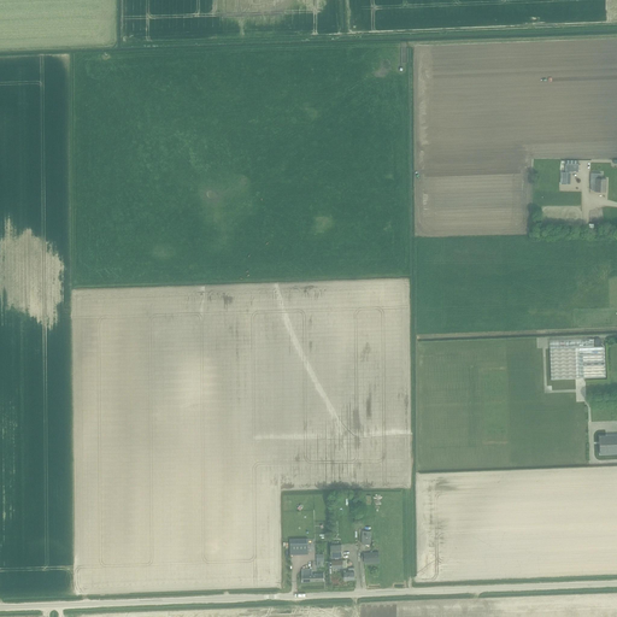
[(606,180),(600,178),(597,178),(595,184),(592,183),(592,191),(595,191),(595,192),(606,193),(606,180)]
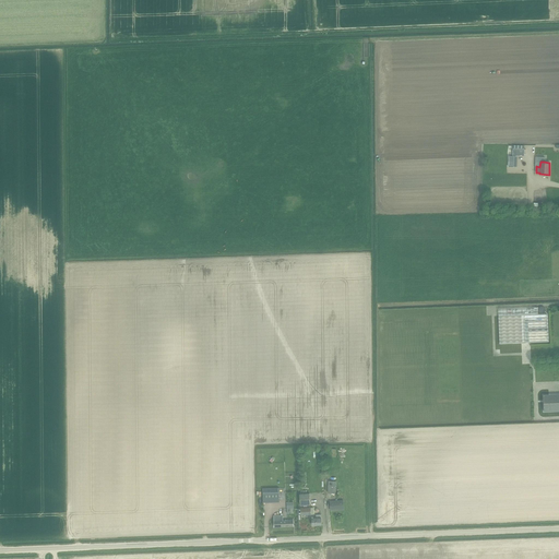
[(531,169),(497,169),(497,180),(518,181),(518,187),(523,187),(523,181),(530,181),(531,169)]
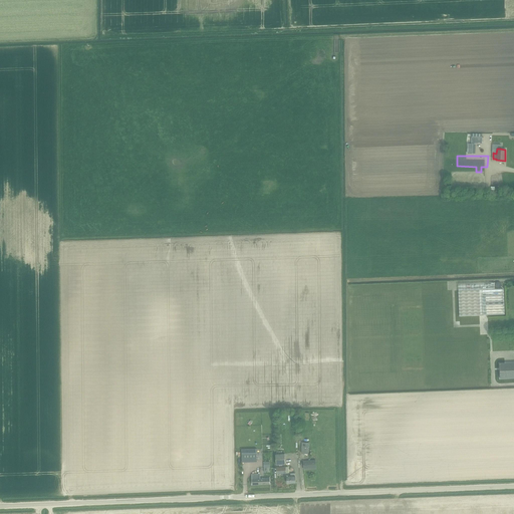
[(494,283),(458,284),(459,316),(505,314),(503,289),(495,289),(494,283)]
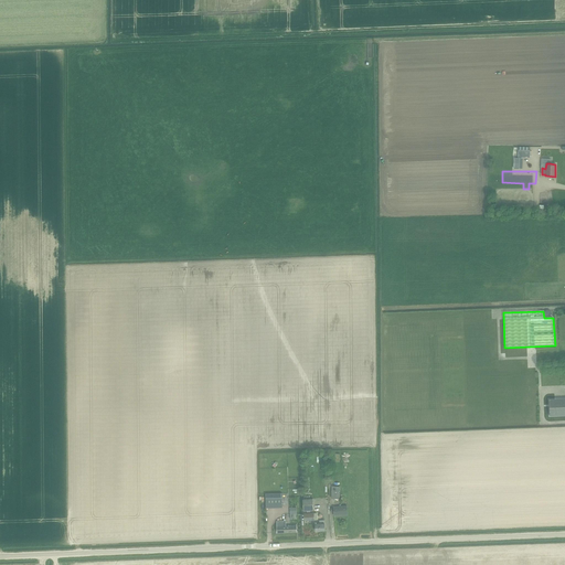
[(550,416),(564,415),(564,398),(550,400),(550,416)]
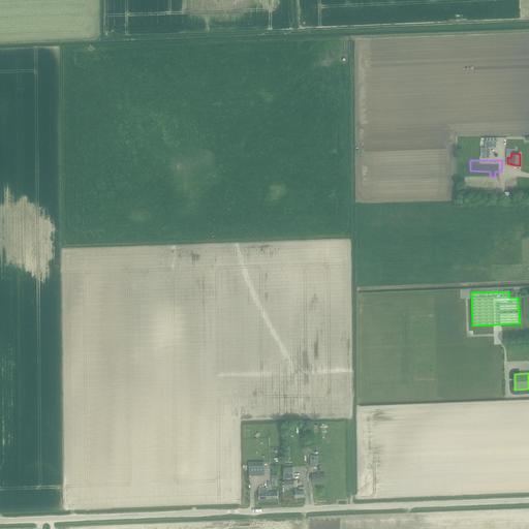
[(251,462),(248,463),(249,476),(265,475),(263,462),(251,462)]
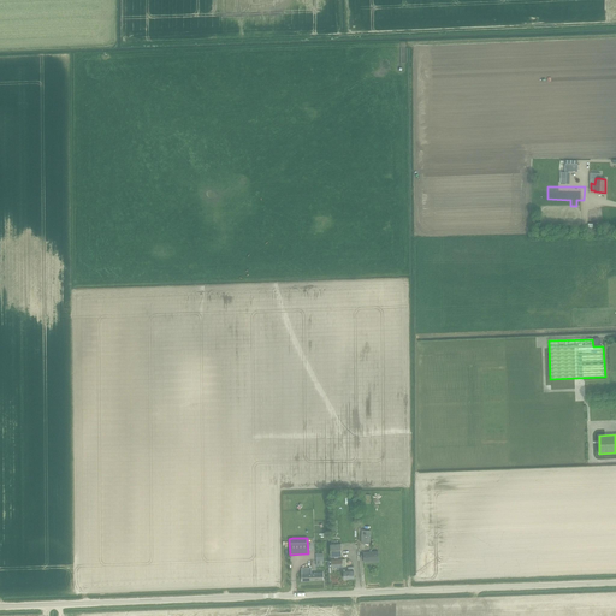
[(342,556),(341,544),(330,545),(331,557),(342,556)]
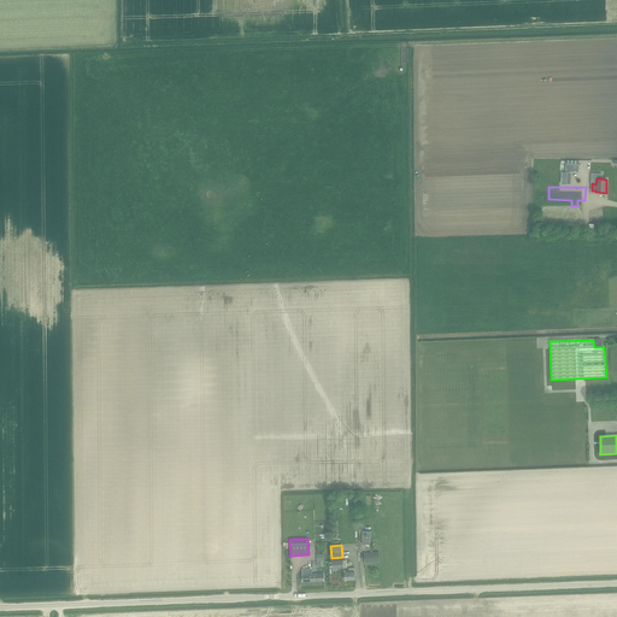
[(380,563),(378,557),(378,552),(364,553),(365,564),(380,563)]
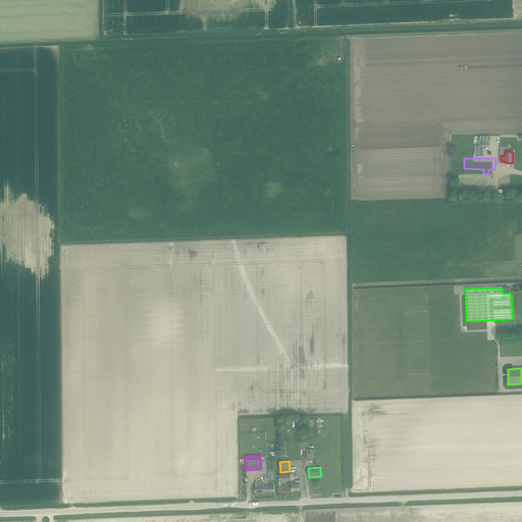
[(290,474),(277,475),(278,485),(280,485),(280,481),(291,480),(290,474)]
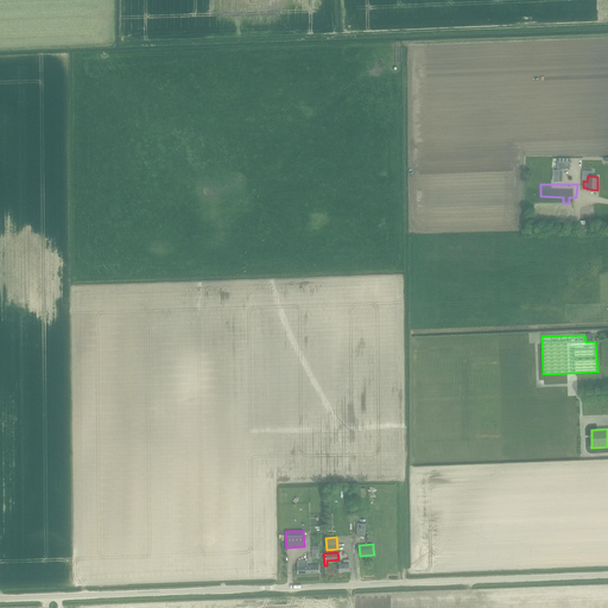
[(349,571),(349,565),(349,559),(343,559),(343,564),(340,564),(340,571),(349,571)]
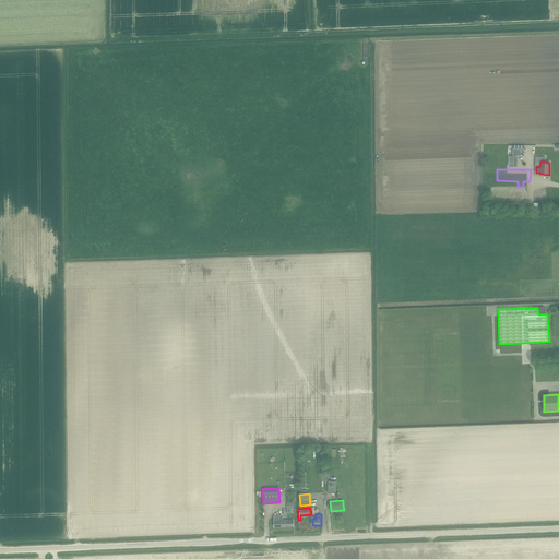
[(294,526),(294,521),(294,519),(287,519),(287,521),(283,521),(283,515),(273,515),(274,527),(294,526)]
